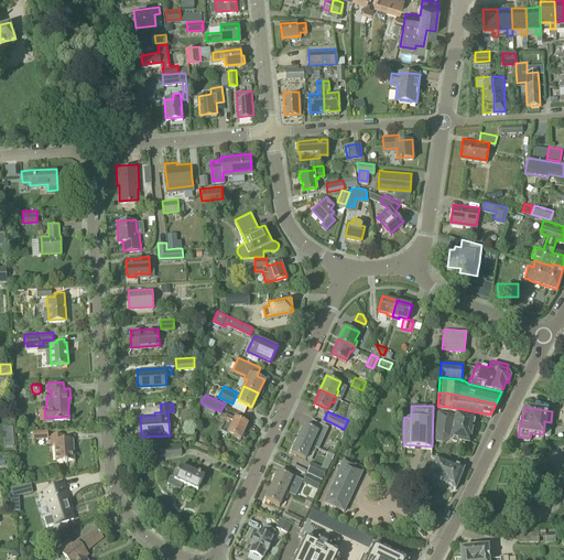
[(435,439),(442,441),(451,435),(468,440),(475,416),(456,411),(455,416),(437,411),(435,439)]
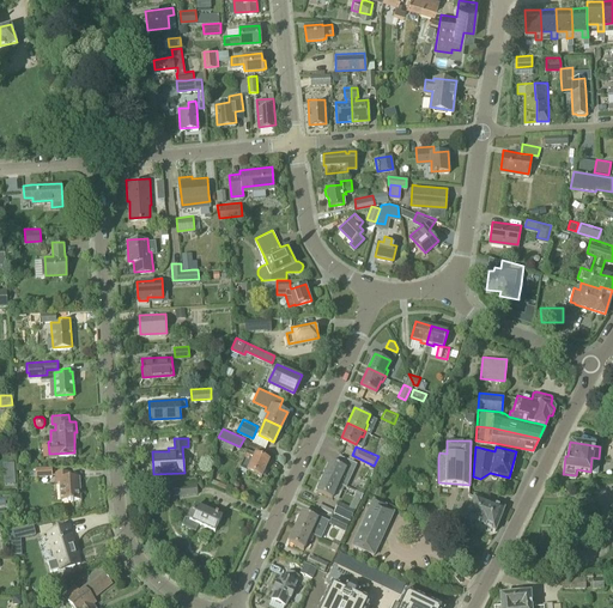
[(189,462),(199,462),(199,448),(189,448),(189,462)]
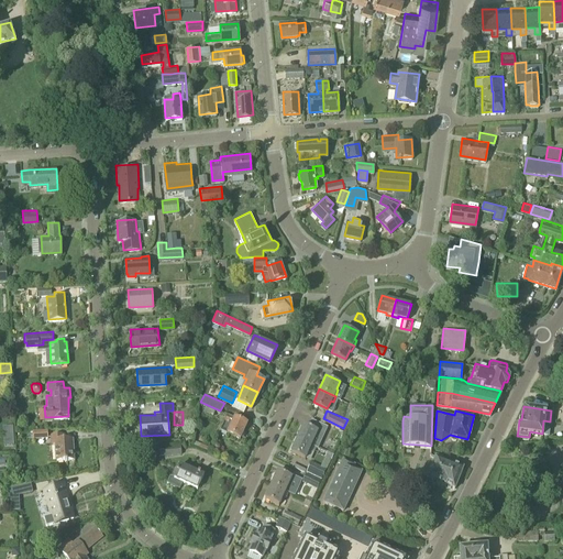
[(221,427),(240,436),(246,420),(234,415),(228,413),(221,427)]
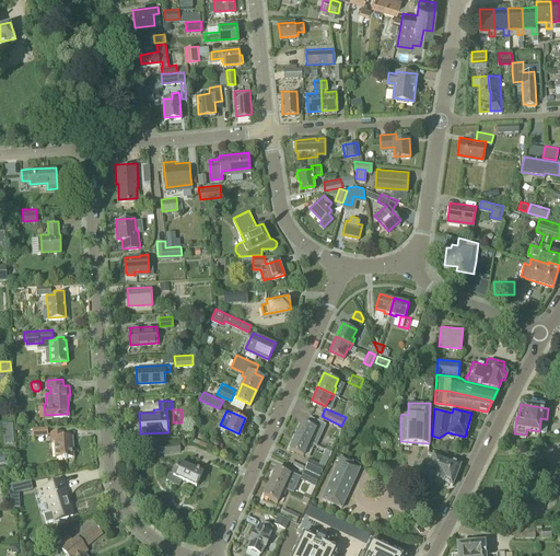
[(295,433),(312,441),(316,443),(326,421),(310,415),(306,421),(302,419),(295,433)]
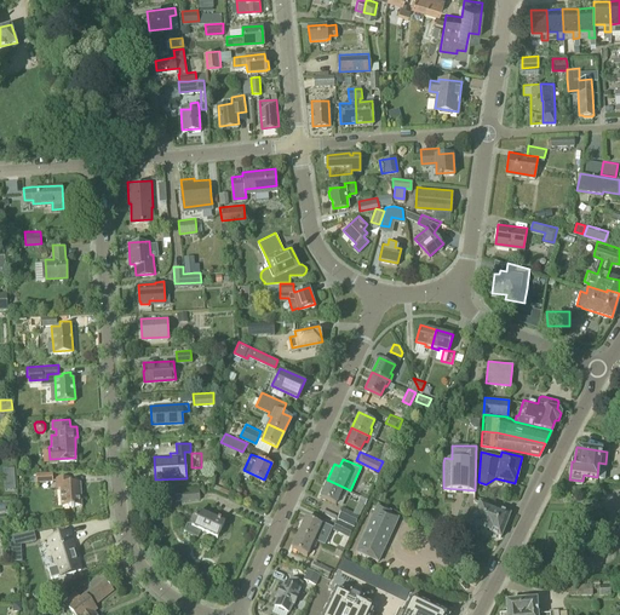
[(52,471),(35,471),(36,481),(53,480),(52,471)]
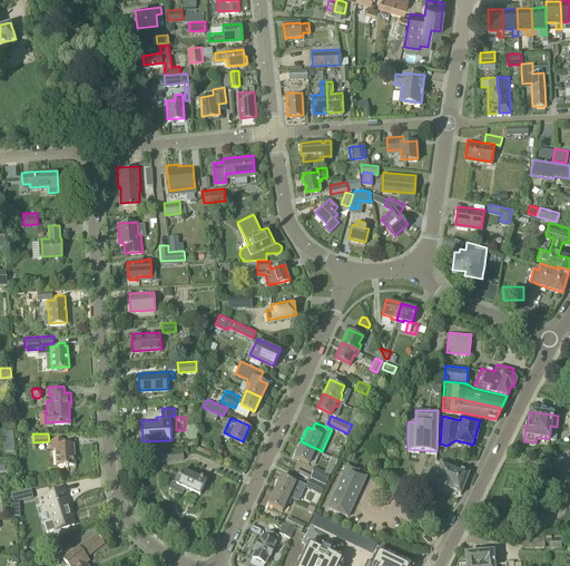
[(51,438),(51,445),(57,445),(58,465),(75,464),(74,442),(65,442),(65,438),(51,438)]
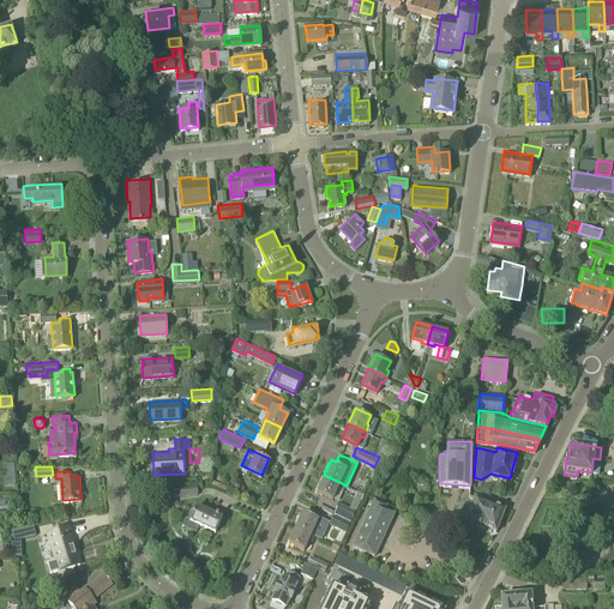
[(339,489),(342,483),(324,475),(318,490),(332,498),(337,488),(339,489)]
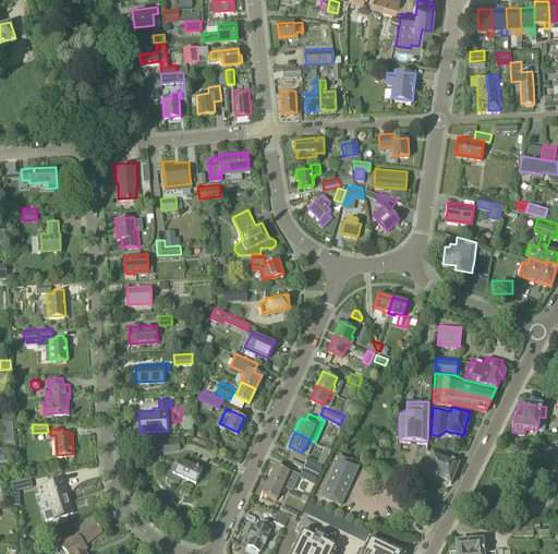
[(179,440),(165,441),(166,449),(180,447),(179,440)]
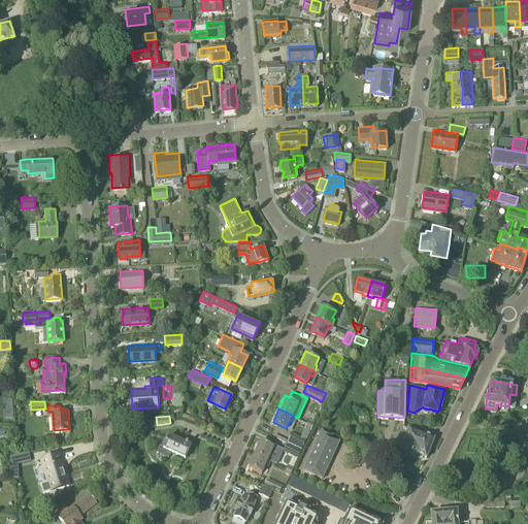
[(400,446),(408,449),(408,450),(417,454),(418,453),(426,456),(434,436),(408,426),(402,440),(400,446)]
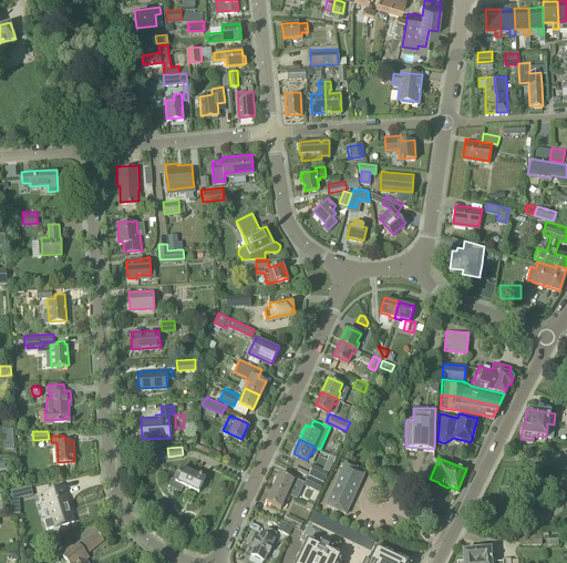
[(326,502),(346,511),(364,472),(356,468),(357,466),(346,460),(326,502)]
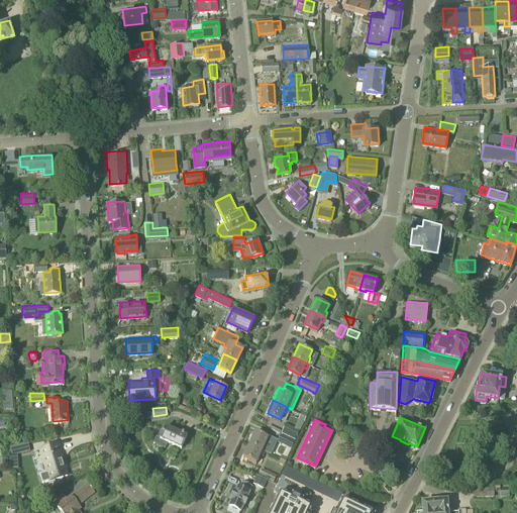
[(153,440),(165,445),(167,440),(181,447),(187,434),(166,424),(160,436),(157,434),(153,440)]
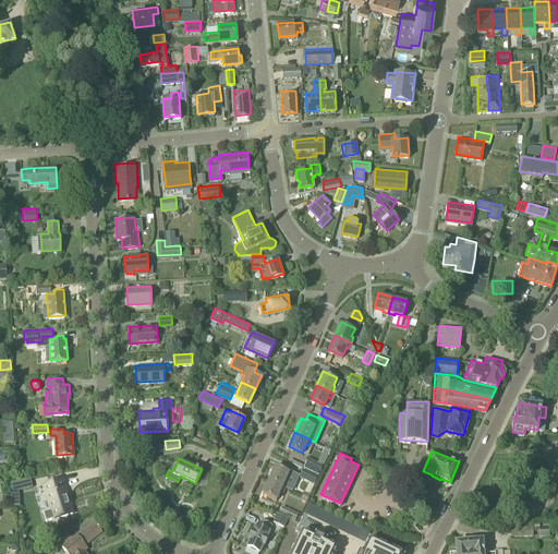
[(307,466),(318,470),(322,462),(312,458),(307,466)]
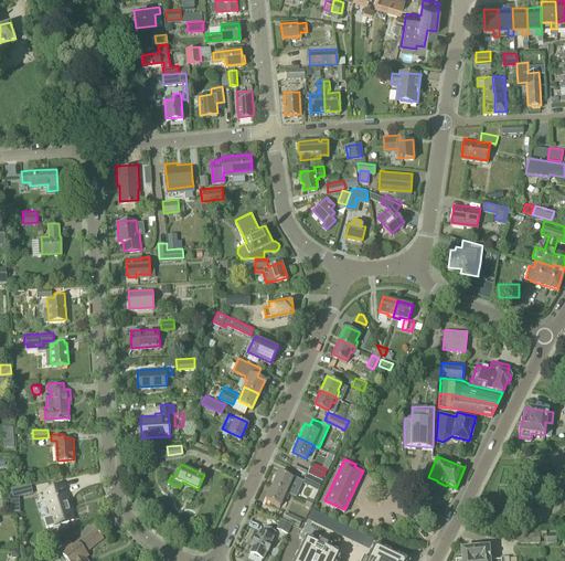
[(278,470),(272,485),(288,491),(290,486),(288,485),(292,477),(278,470)]
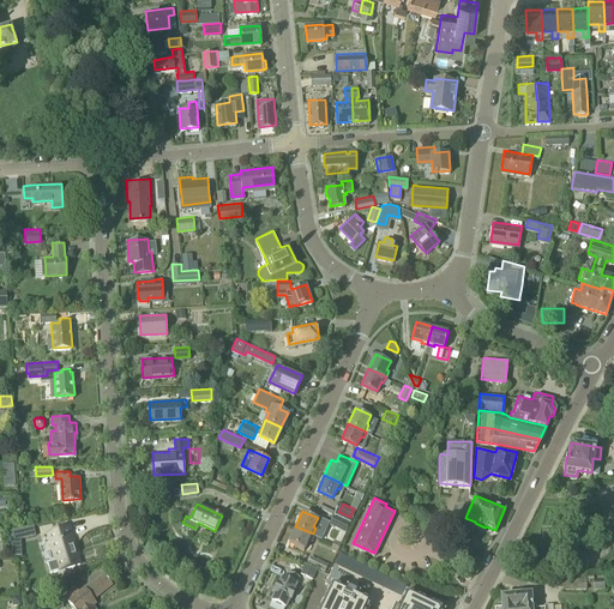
[(329,522),(345,529),(349,520),(332,512),(329,522)]
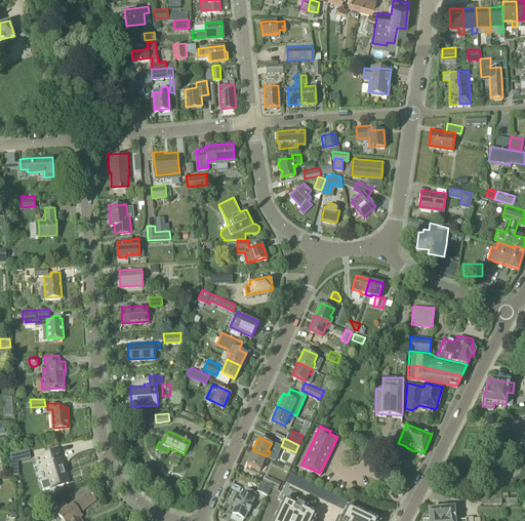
[(8,452),(9,461),(17,458),(30,455),(28,448),(8,452)]
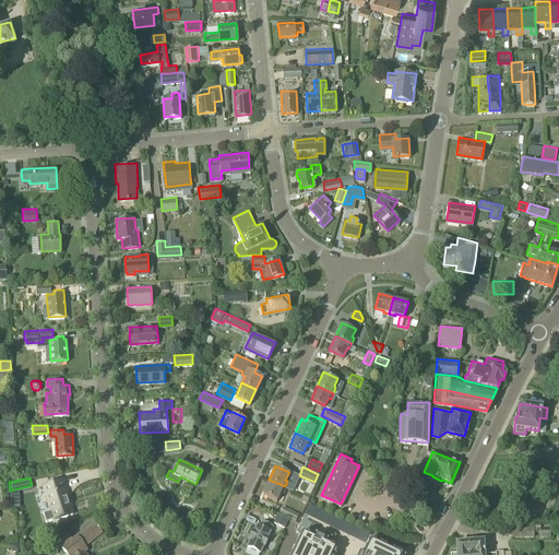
[(44,484),(54,518),(72,511),(62,479),(44,484)]
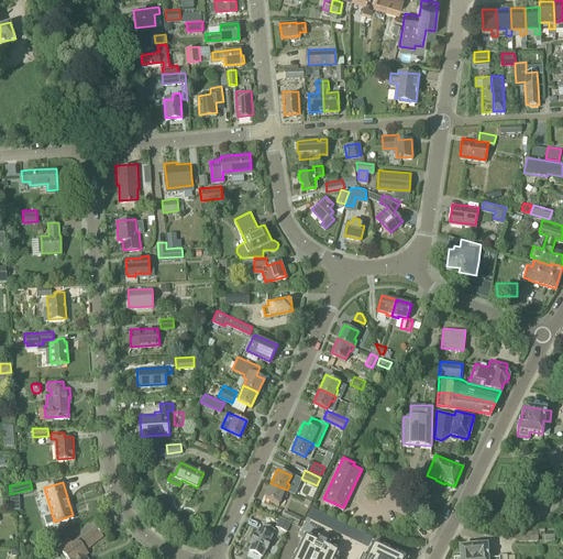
[(271,483),(265,496),(278,503),(283,495),(285,496),(287,490),(271,483)]
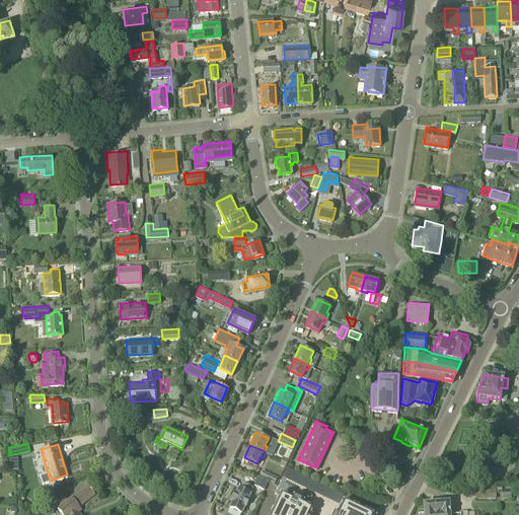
[(267,465),(269,459),(263,457),(260,462),(267,465)]
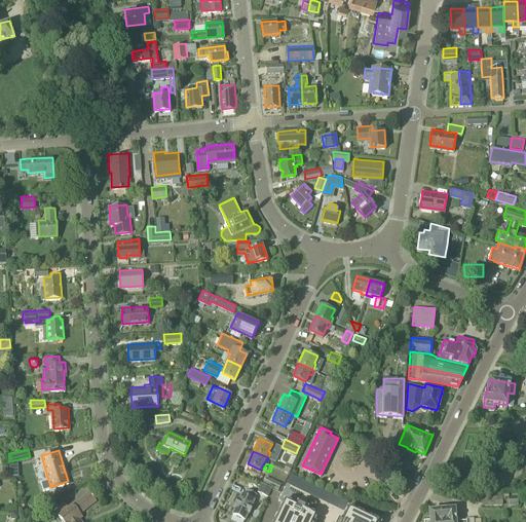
[(263,481),(278,488),(280,482),(266,475),(263,481)]
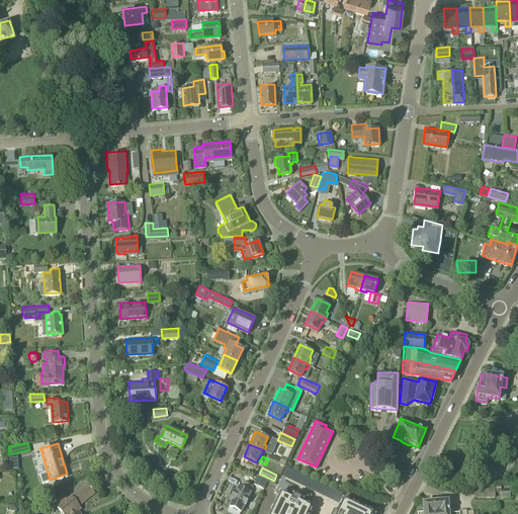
[(255,485),(262,488),(266,480),(259,476),(255,485)]
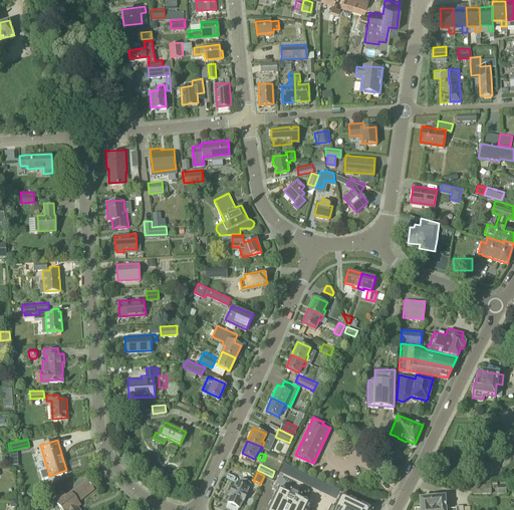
[(231,494),(225,506),(232,509),(237,509),(243,499),(244,499),(246,493),(248,487),(250,482),(241,477),(238,483),(236,482),(233,487),(232,487),(229,493),(231,494)]
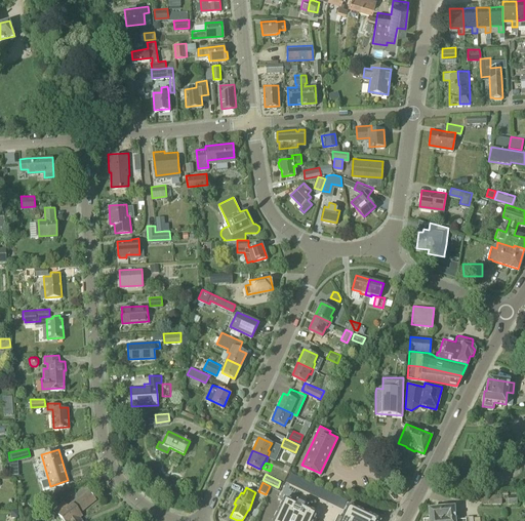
[(69,520),(82,520),(77,513),(95,497),(89,489),(69,507),(64,499),(54,507),(62,516),(61,518),(64,520),(66,520),(65,520),(67,520),(68,520),(69,520)]
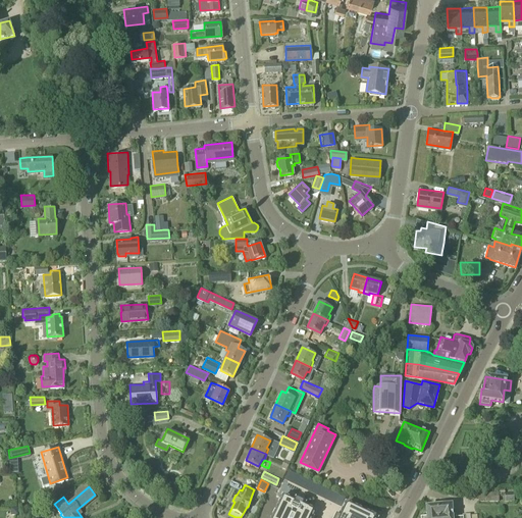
[(480,499),(498,500),(498,490),(480,489),(480,499)]
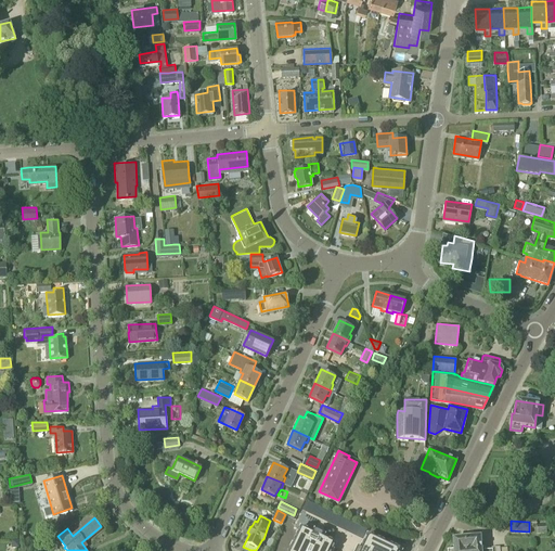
[(537,522),(537,530),(546,529),(545,522),(537,522)]
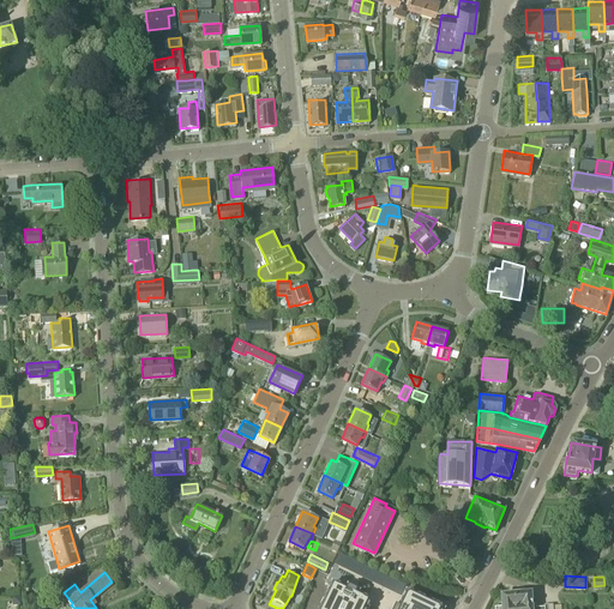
[(345,588),(331,582),(317,608),(366,608),(371,601),(357,594),(359,590),(347,585),(345,588)]
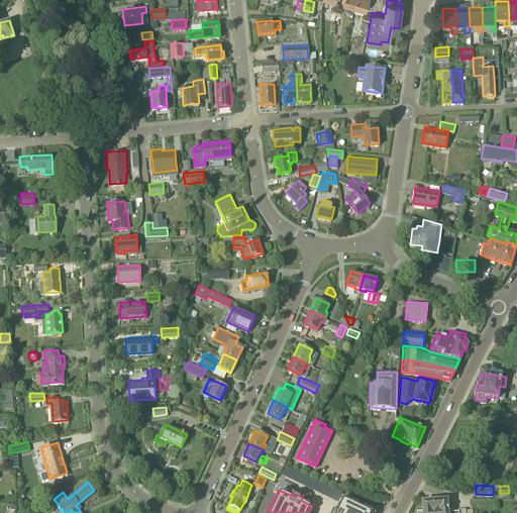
[(373,512),(374,512),(340,497),(334,510),(331,509),(329,512),(373,512)]
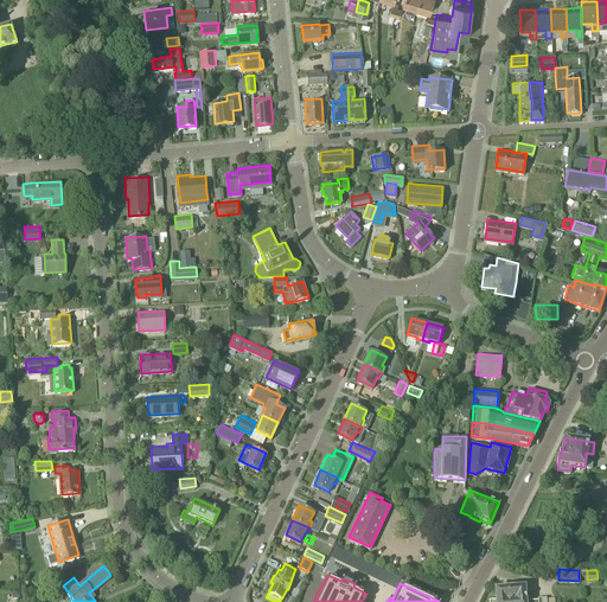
[(489,599),(487,601),(545,601),(545,594),(537,595),(537,597),(529,599),(528,595),(525,595),(524,584),(494,588),(496,597),(489,599)]
